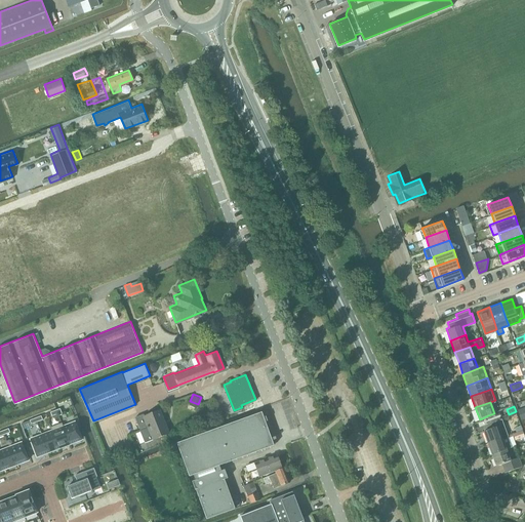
[(135,415),(140,429),(146,441),(153,438),(153,439),(169,432),(160,408),(145,414),(144,412),(135,415)]
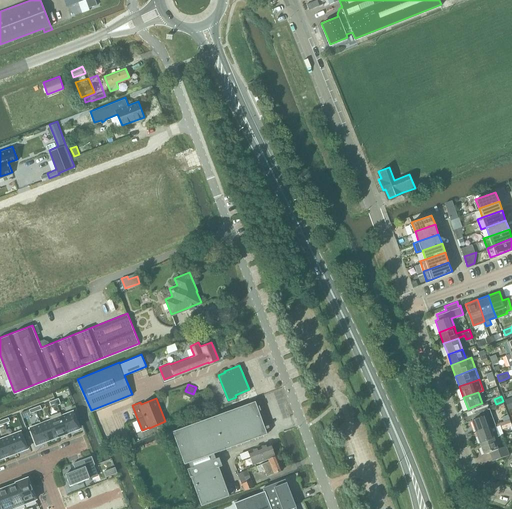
[(214,452),(267,433),(256,401),(174,431),(190,476),(191,476),(201,504),(229,494),(219,466),(222,464),(219,456),(216,457),(214,452)]
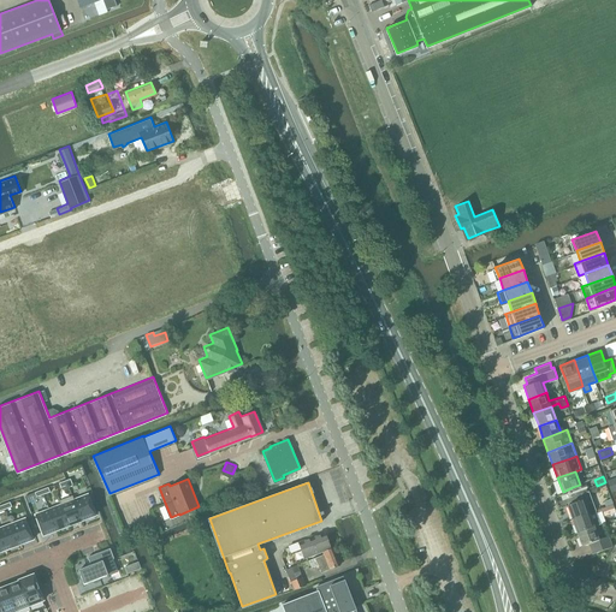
[(580,485),(573,487),(575,494),(588,488),(586,482),(580,485)]
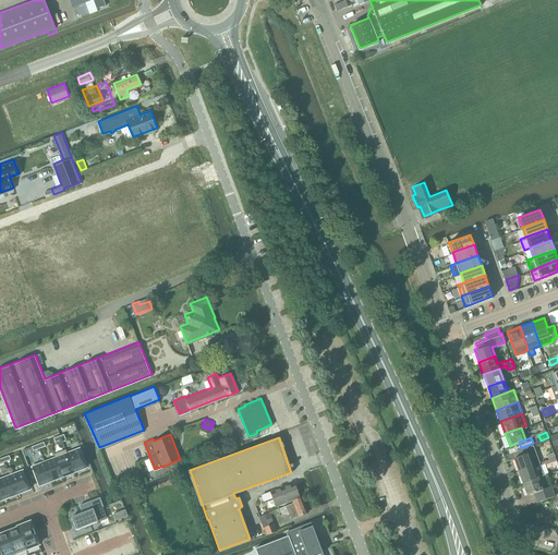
[(533,443),(521,448),(523,454),(530,451),(535,449),(533,443)]
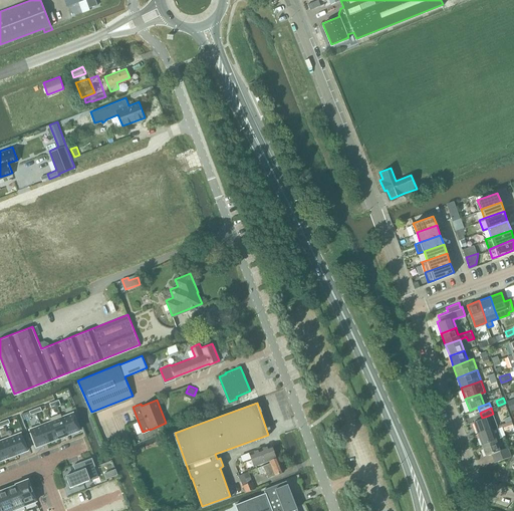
[(73,411),(62,415),(69,434),(80,429),(73,411)]
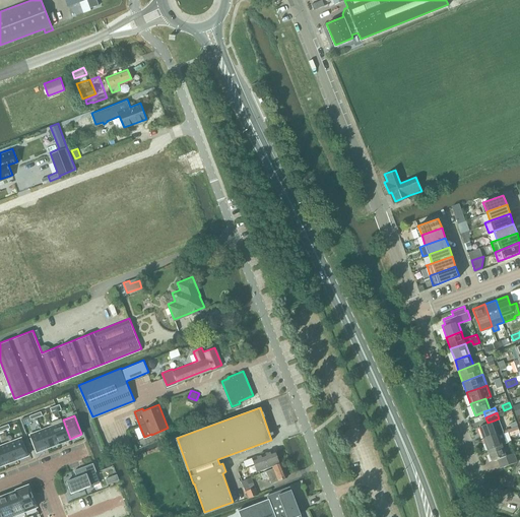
[(61,416),(50,422),(52,424),(59,443),(70,439),(63,419),(62,419),(61,416)]
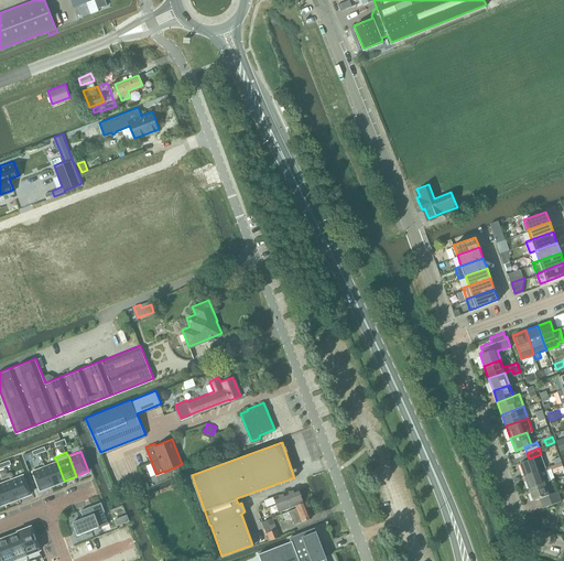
[(529,459),(519,462),(524,474),(540,468),(545,466),(541,454),(535,456),(529,459)]
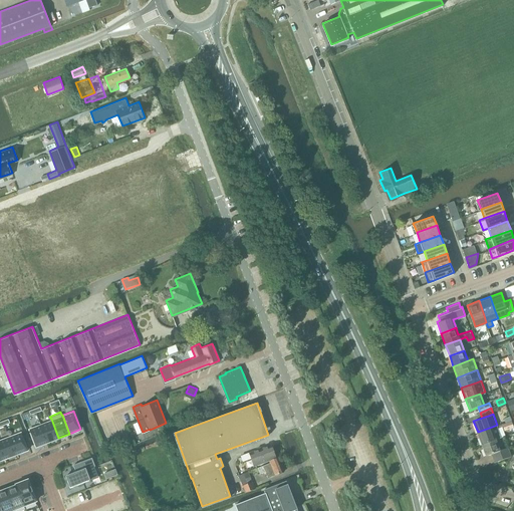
[(51,419),(40,424),(47,442),(58,438),(51,419)]
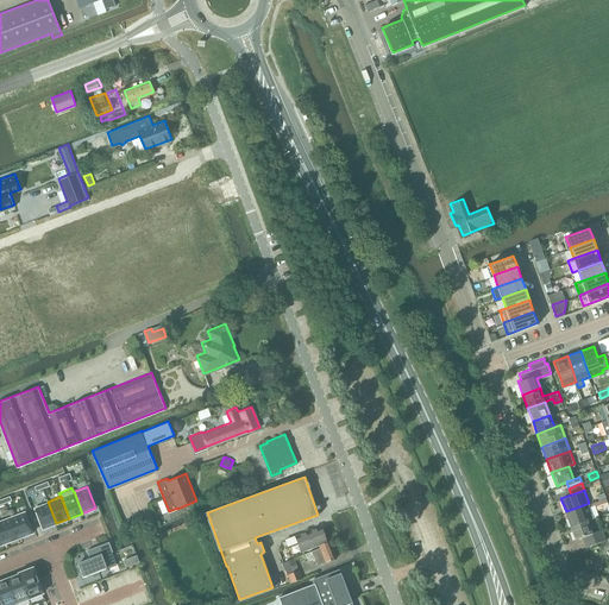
[(608,504),(606,497),(595,502),(597,509),(608,504)]
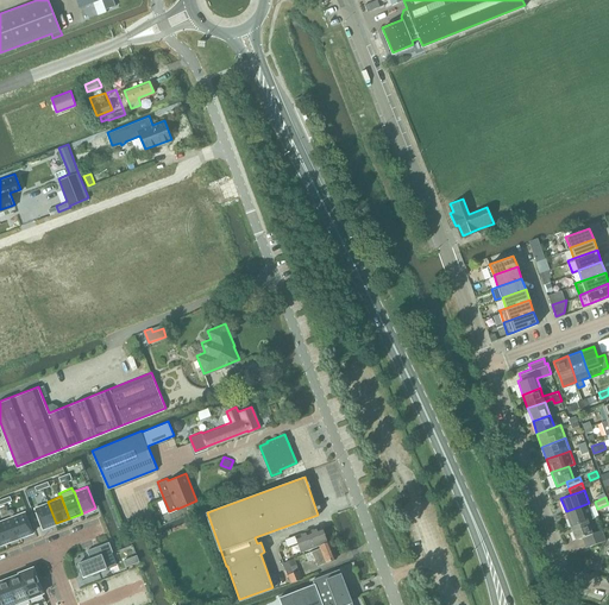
[(48,502),(35,506),(43,529),(56,523),(48,502)]
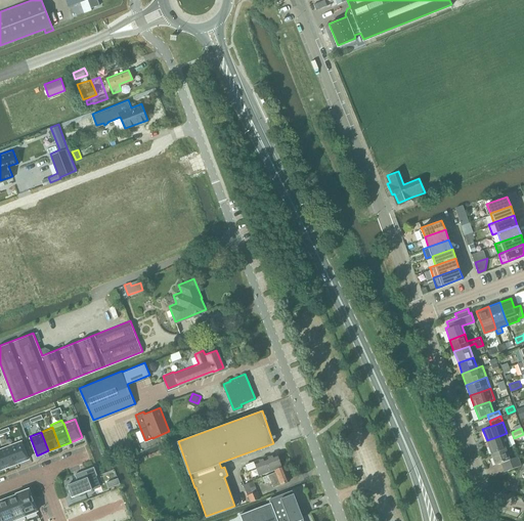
[(501,435),(487,440),(491,451),(506,446),(511,444),(507,433),(501,435)]
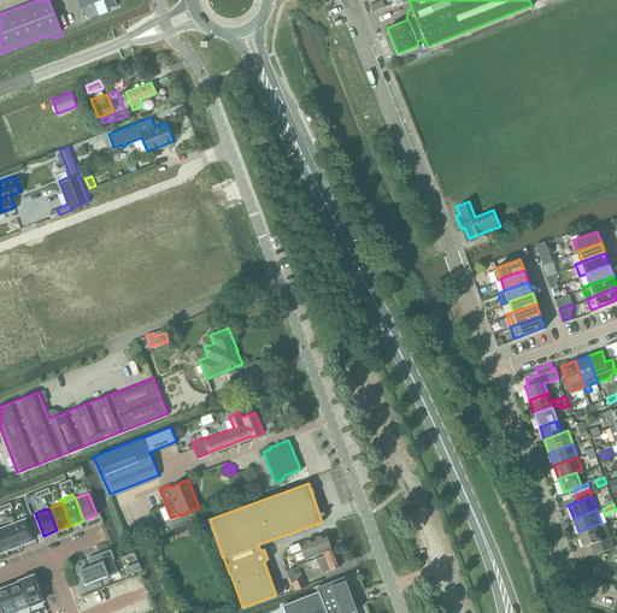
[(25,517),(13,522),(22,544),(34,538),(25,517)]
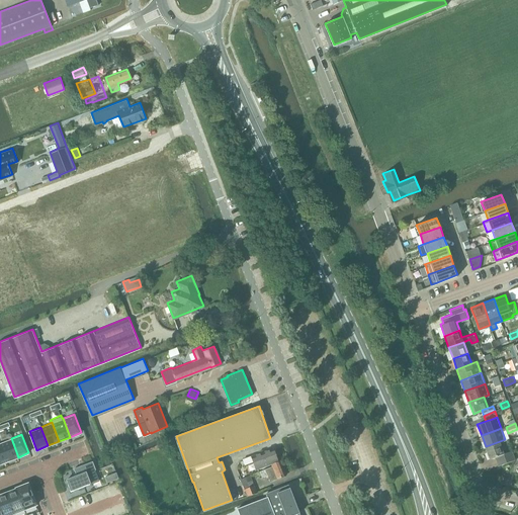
[(11,438),(0,441),(7,461),(18,457),(11,438)]
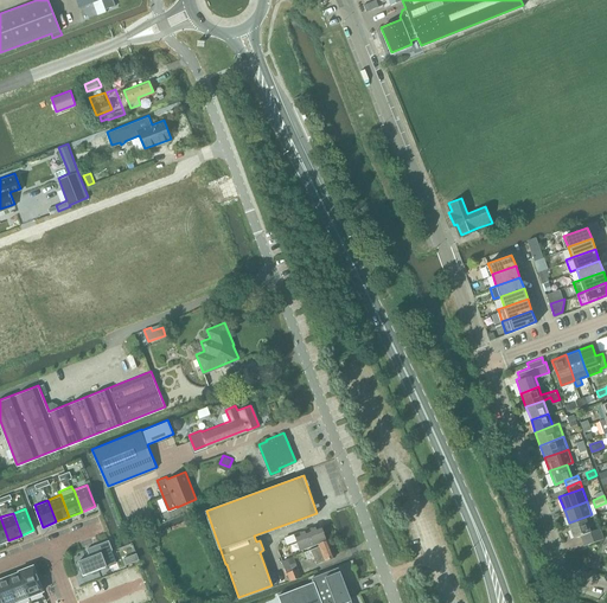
[(586,517),(569,523),(574,537),(580,534),(583,544),(604,537),(600,526),(590,530),(586,517)]
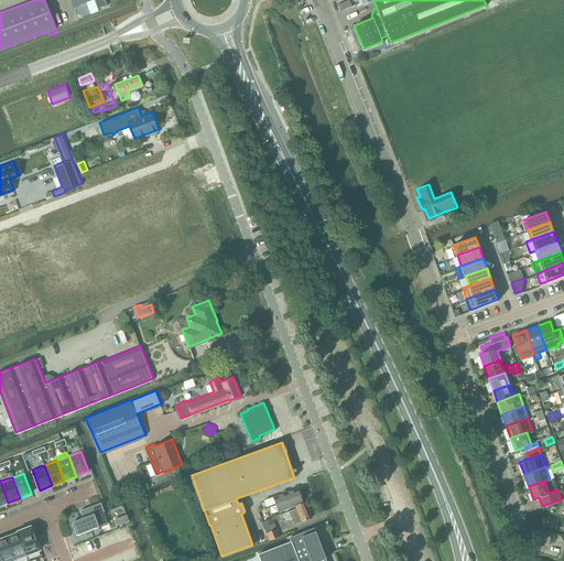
[(303,502),(297,486),(264,498),(267,505),(275,500),(279,510),(303,502)]
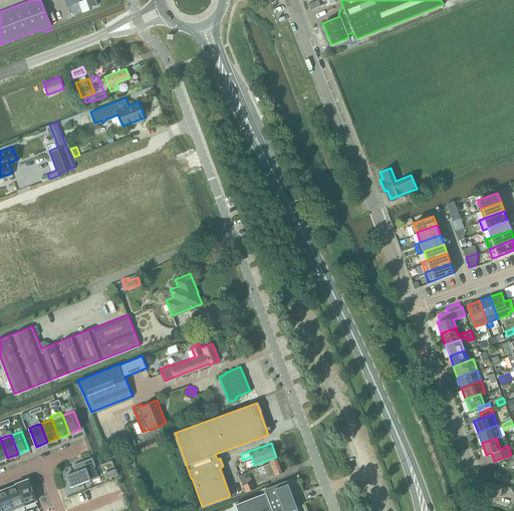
[(76,471),(65,474),(70,486),(90,478),(85,467),(94,463),(92,456),(73,463),(76,471)]
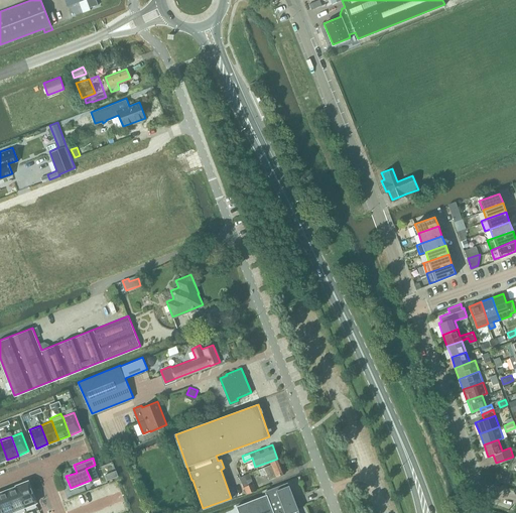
[(279,459),(270,462),(271,464),(264,466),(269,479),(276,476),(284,473),(279,459)]
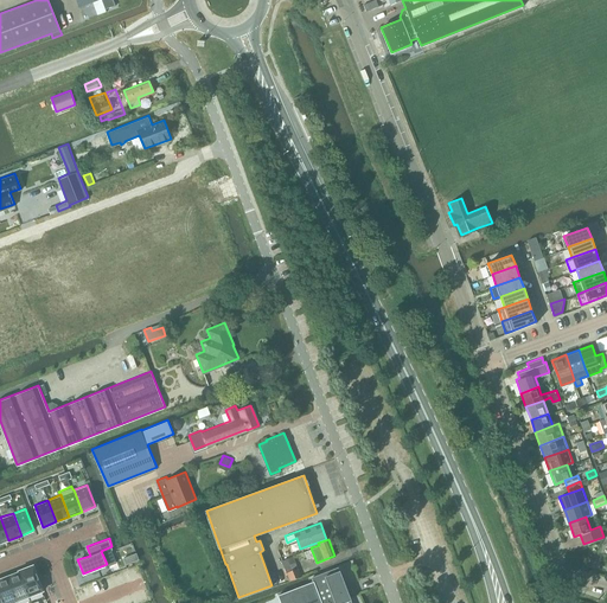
[(291,579),(301,575),(293,555),(282,559),(291,579)]
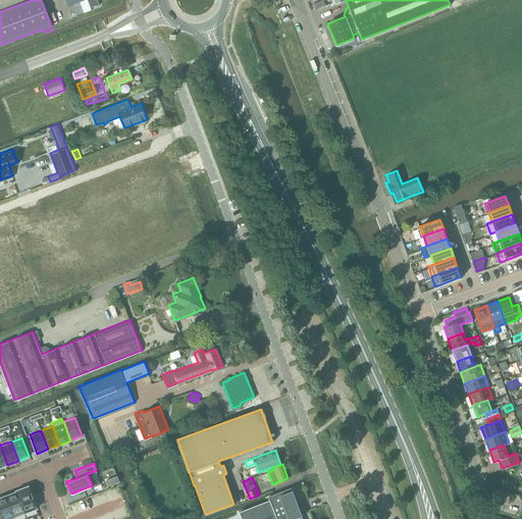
[(29,484),(17,489),(27,512),(38,508),(29,484)]
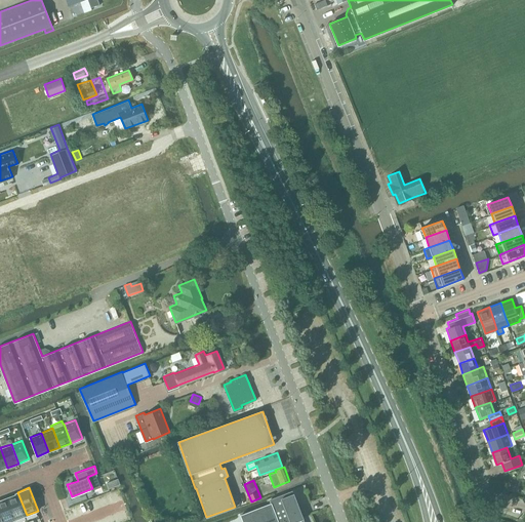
[(304,521),(300,512),(305,511),(303,505),(298,506),(292,489),(270,498),(271,503),(240,514),(243,521),(304,521)]
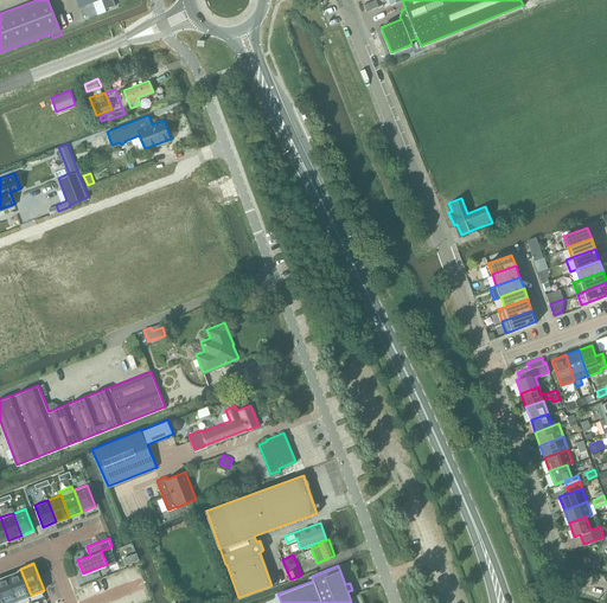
[(18,570),(8,573),(18,600),(31,595),(20,569),(18,570)]
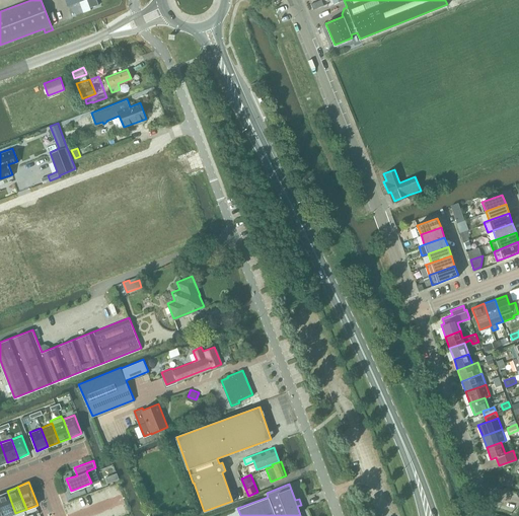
[(7,491),(0,494),(0,505),(4,515),(8,515),(15,513),(7,491)]
